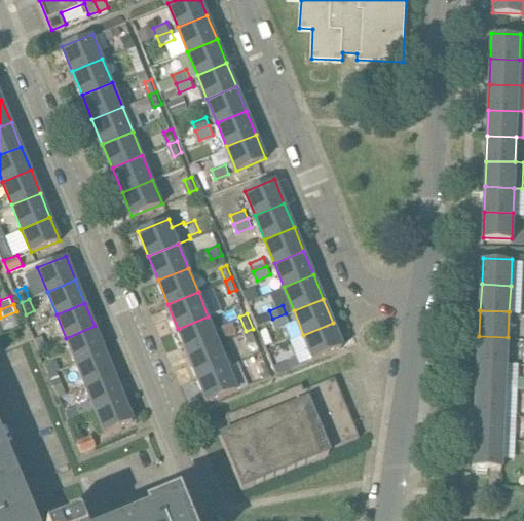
[(275,328),(290,322),(286,313),(272,319),(275,328)]
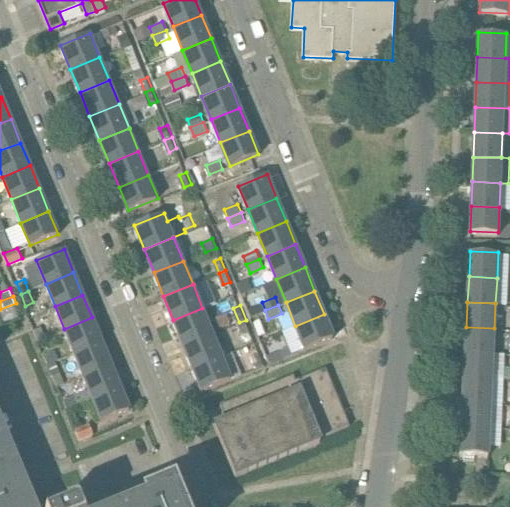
[(183,343),(212,331),(202,308),(173,320),(183,343)]
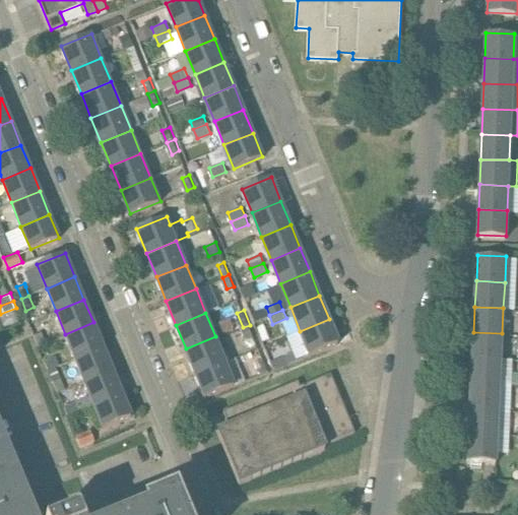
[(40,344),(48,341),(39,318),(30,321),(40,344)]
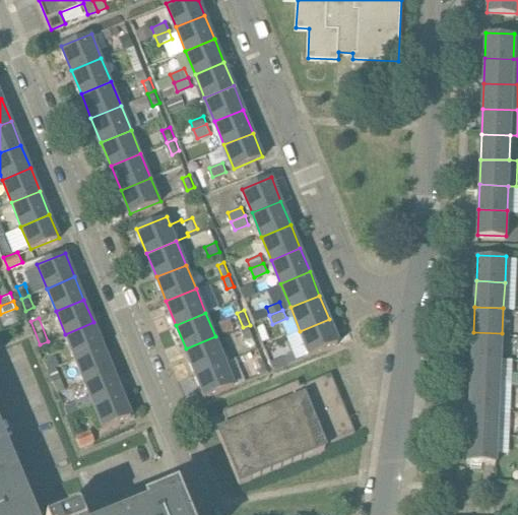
[(329,319),(300,331),(310,353),(339,342),(329,319)]
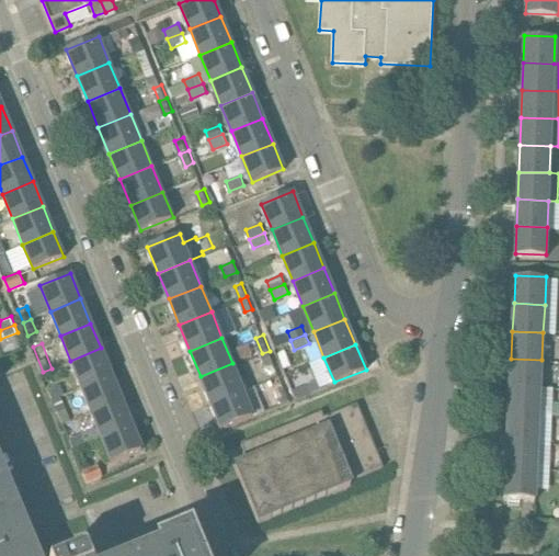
[(81,386),(111,373),(101,348),(70,361),(81,386)]
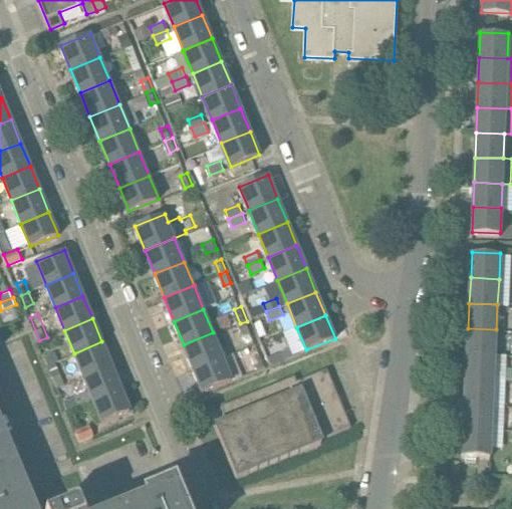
[(249,347),(257,344),(247,321),(240,323),(249,347)]
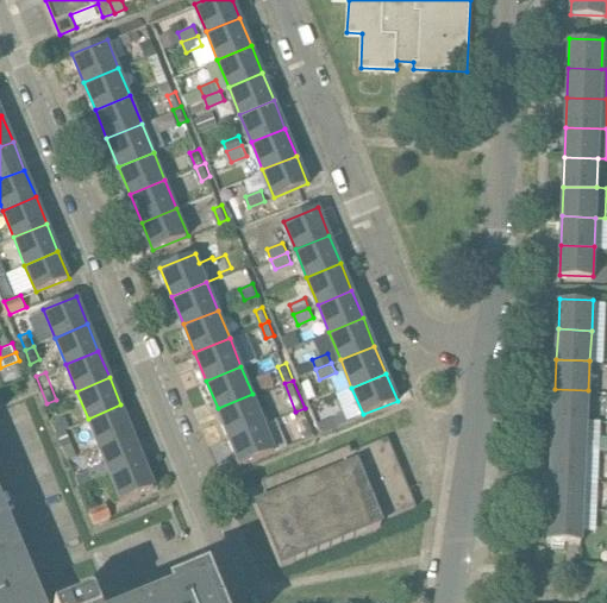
[(554,419),(587,421),(588,390),(555,389),(554,419)]
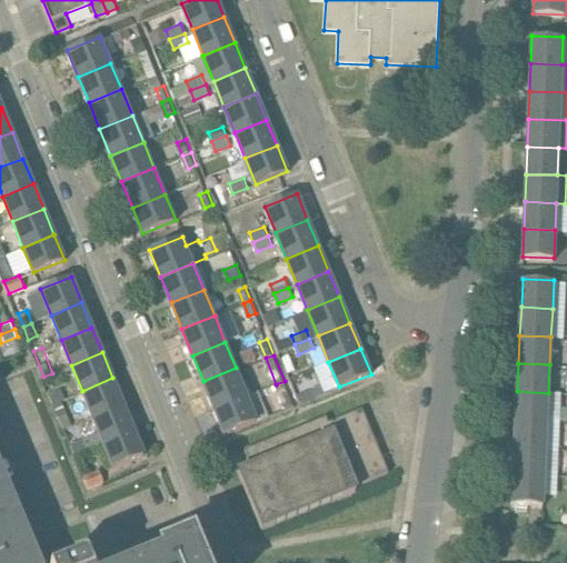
[(214,408),(246,394),(236,368),(204,381),(214,408)]
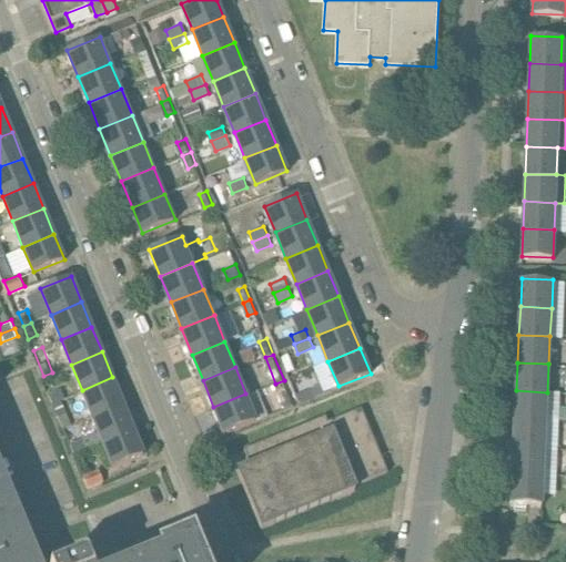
[(92,416),(123,402),(112,377),(82,390),(92,416)]
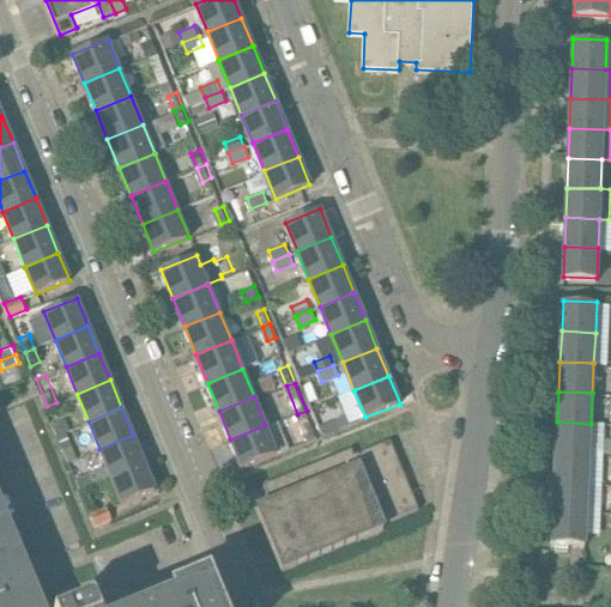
[(306,435),(315,432),(307,411),(297,414),(306,435)]
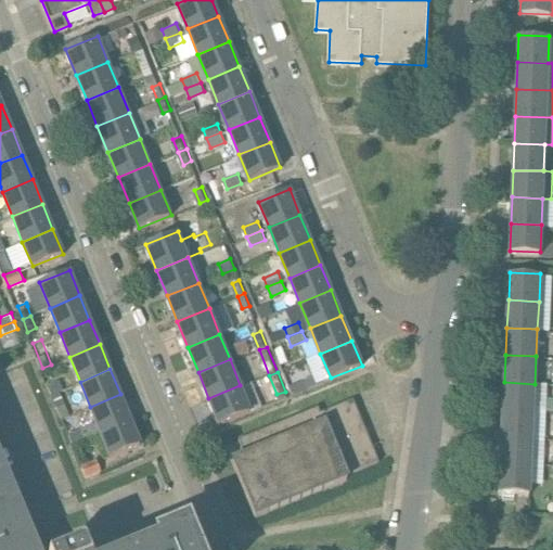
[(309,387),(323,381),(319,372),(305,378),(309,387)]
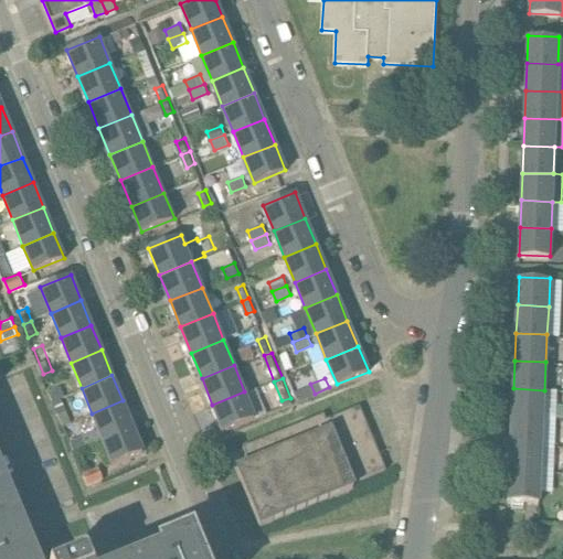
[(54,399),(66,394),(62,385),(50,389),(54,399)]
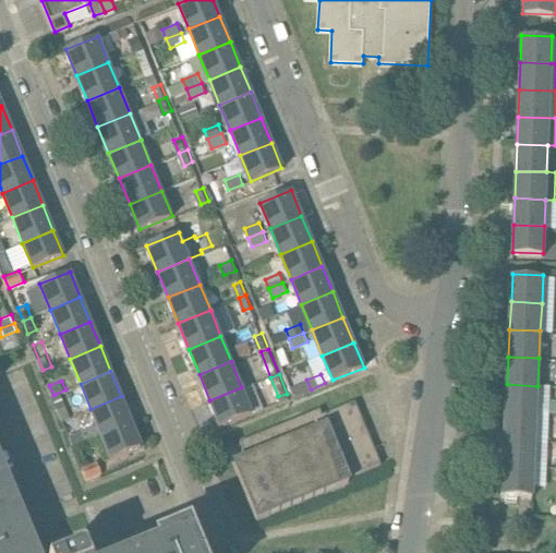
[(506,412),(536,413),(538,386),(507,384),(506,412)]
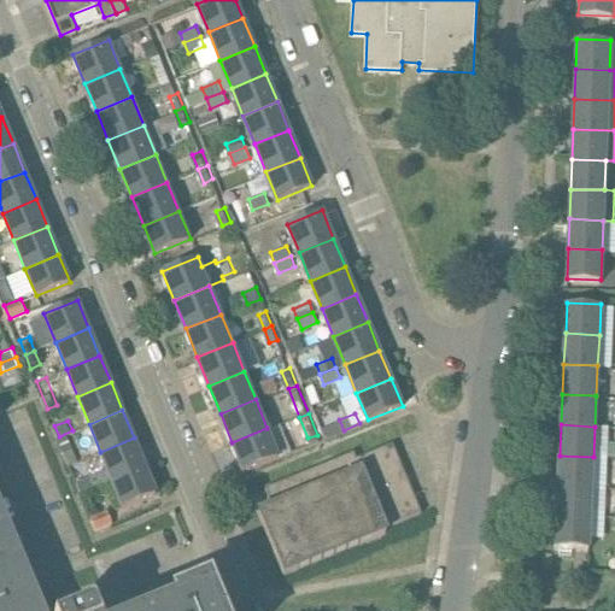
[(267,428),(232,442),(244,470),(279,456),(267,428)]
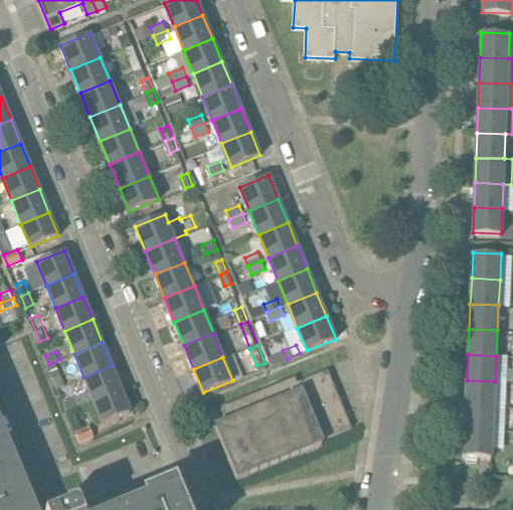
[(93,400),(121,388),(112,365),(83,377),(93,400)]
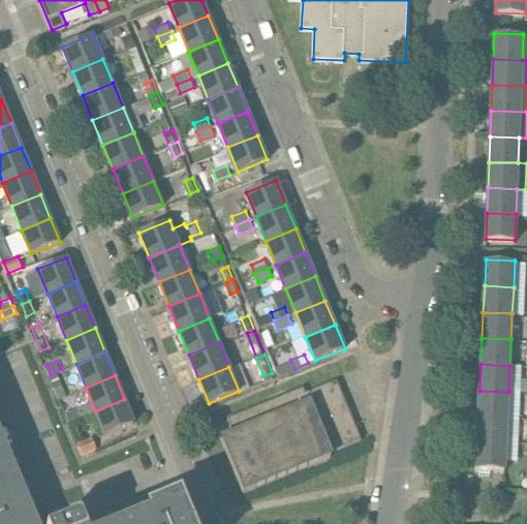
[(244,491),(245,490),(332,455),(330,451),(362,438),(338,378),(306,391),(304,386),(227,417),(235,433),(223,437),(244,491)]
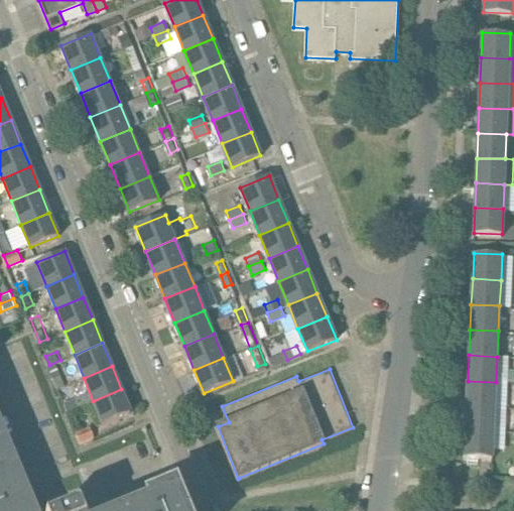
[(58,387),(67,384),(61,372),(53,375),(58,387)]
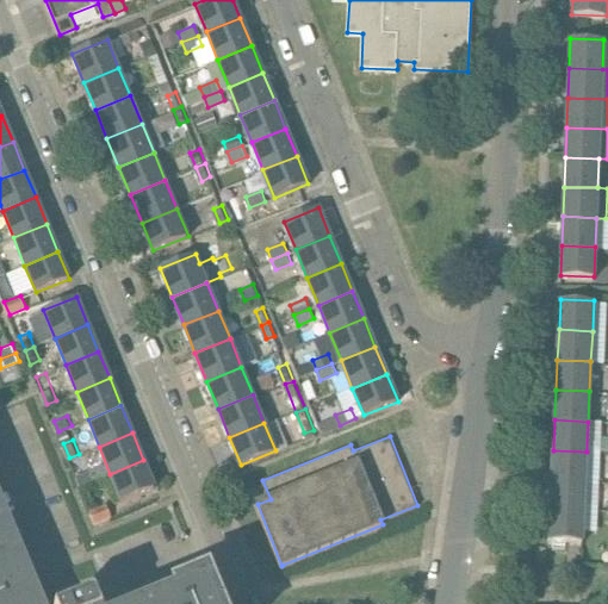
[(552,480),(585,481),(587,452),(553,450),(552,480)]
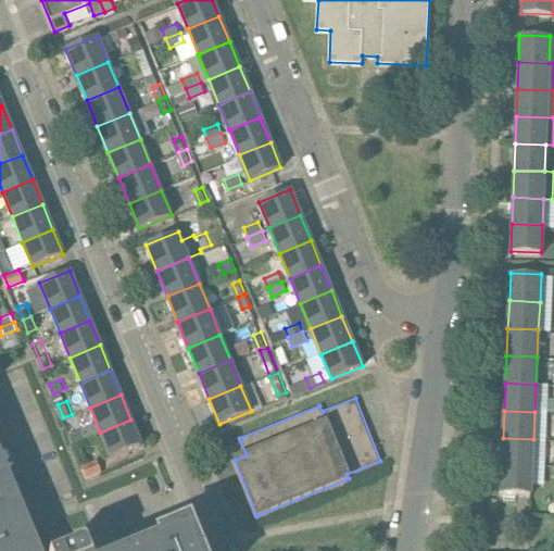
[(130,420),(100,433),(111,456),(140,445),(130,420)]
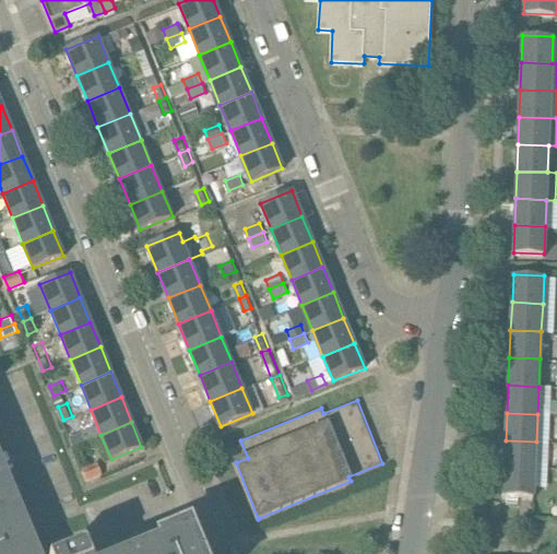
[(83,431),(70,436),(74,445),(86,439),(83,431)]
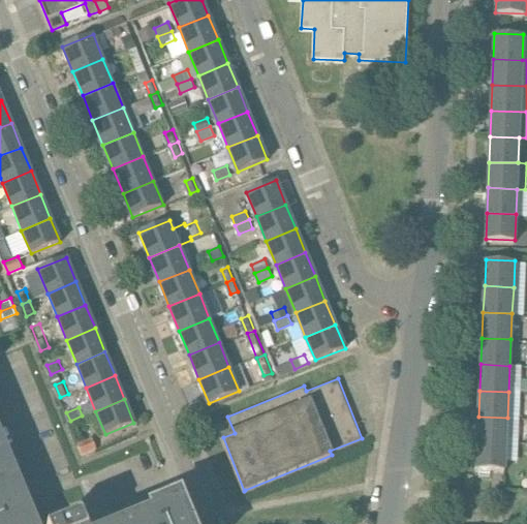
[(477,442),(506,444),(507,418),(478,417),(477,442)]
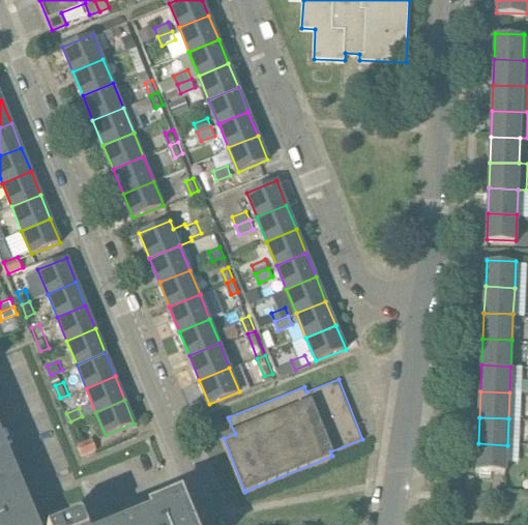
[(66,524),(66,523),(59,524),(36,524),(0,434),(0,524),(186,524),(178,505),(149,518),(150,521),(138,524),(80,524),(79,524),(66,524)]
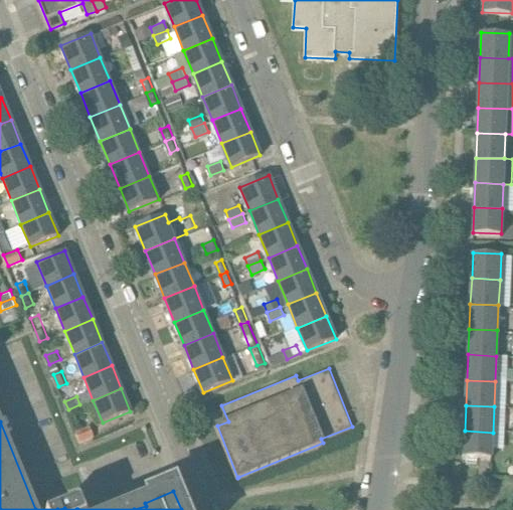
[(81,442),(96,436),(91,425),(76,430),(81,442)]
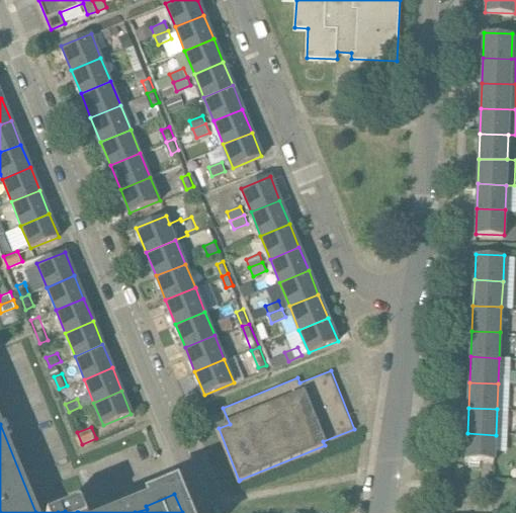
[(496,435),(467,433),(466,459),(469,459),(469,463),(481,463),(481,459),(495,460),(496,435)]
